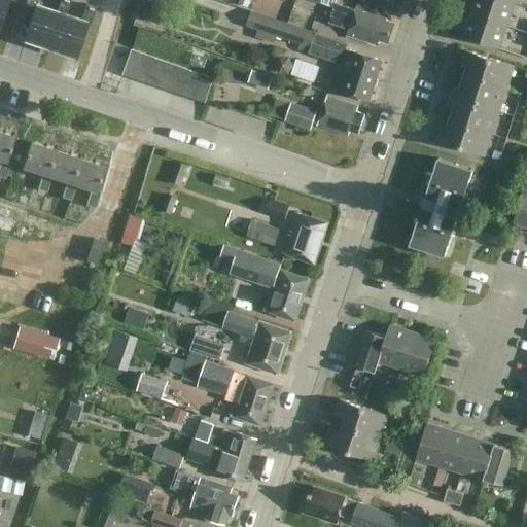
[(0,0),(0,20),(6,0),(7,0),(11,1),(11,0),(0,0)]
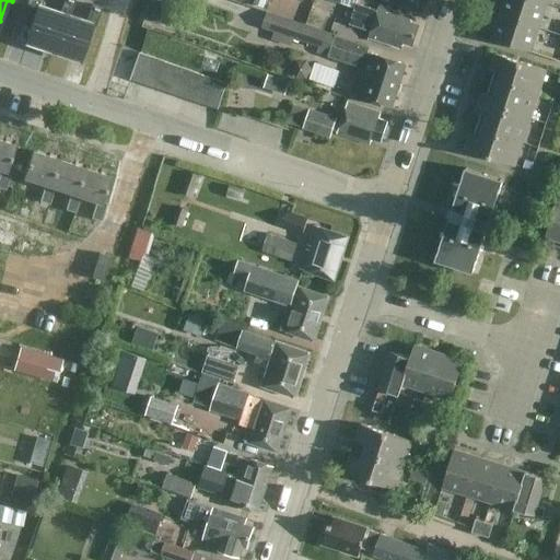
[(69,19),(74,0),(62,0),(58,15),(37,8),(26,41),(53,49),(63,16),(69,19)]
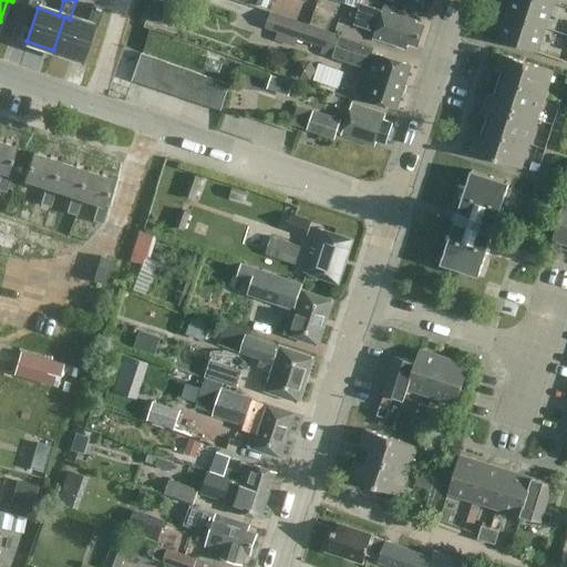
[(156,0),(152,19),(173,24),(178,4),(162,0),(156,0)]
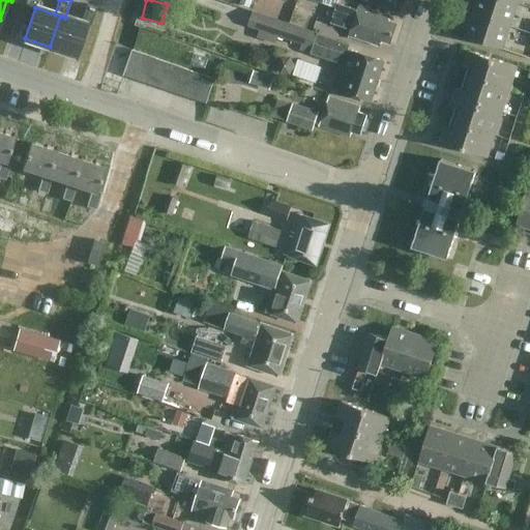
[(403,0),(366,0),(400,10),(403,0)]
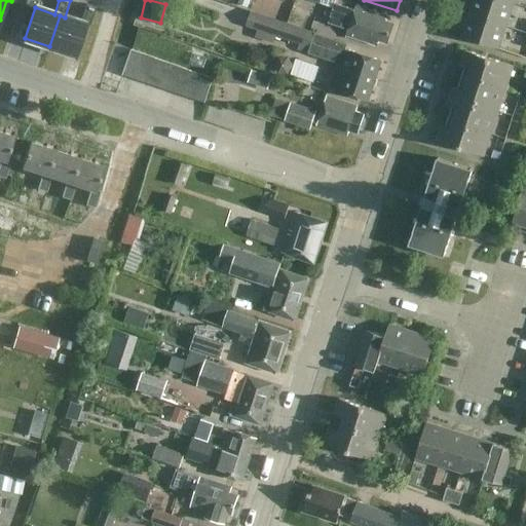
[(474,0),(470,13),(505,25),(513,2),(506,0),(474,0)]
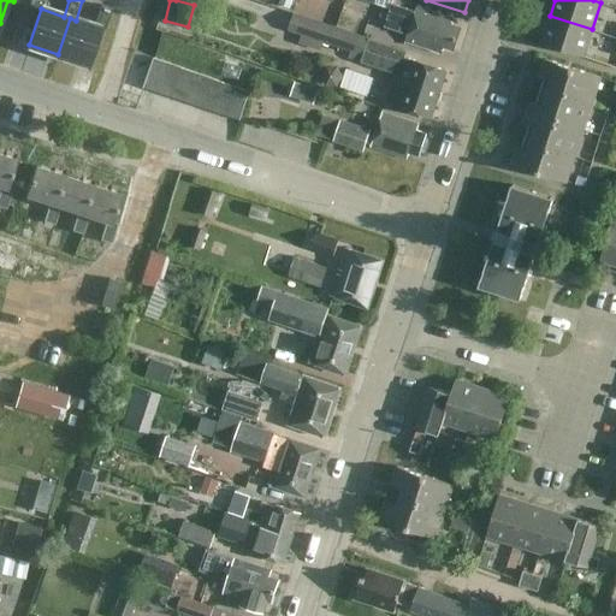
[(407,34),(404,41),(442,53),(443,47),(452,49),(460,28),(451,24),(452,18),(416,6),(414,11),(391,4),(384,27),(407,34)]
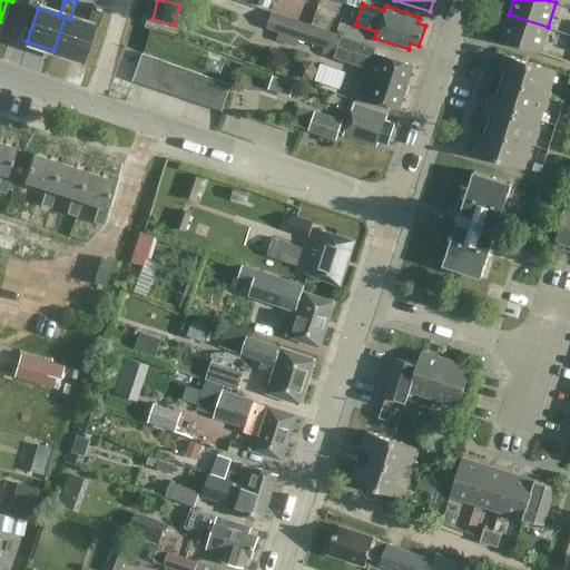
[(97,29),(104,8),(92,5),(86,23),(70,19),(65,17),(53,50),(81,59),(91,28),(97,29)]
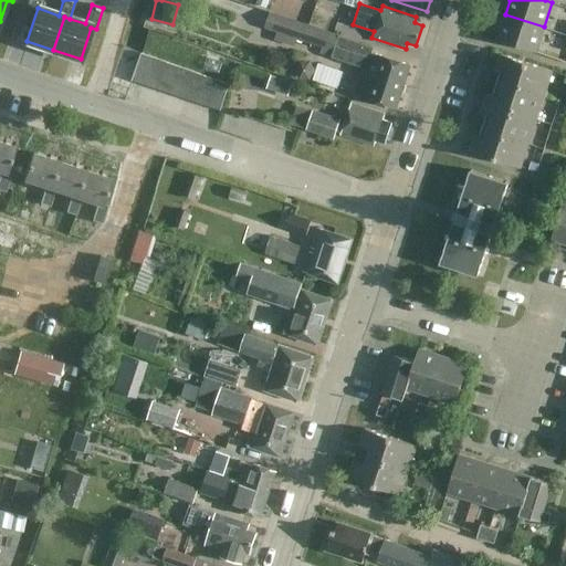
[(270,11),(264,28),(323,48),(328,31),(327,31),(293,19),(270,11)]
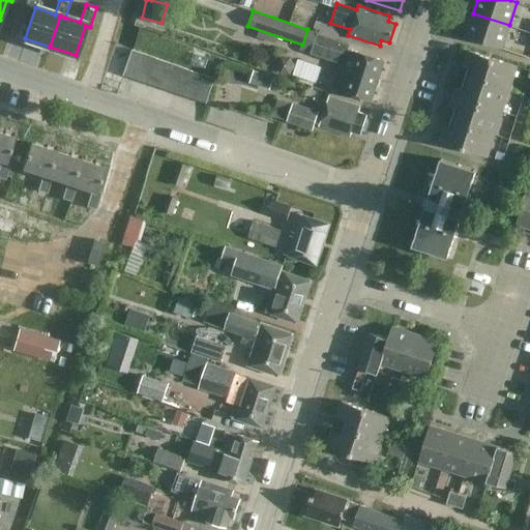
[(509,25),(473,13),(466,37),(501,49),(509,25)]
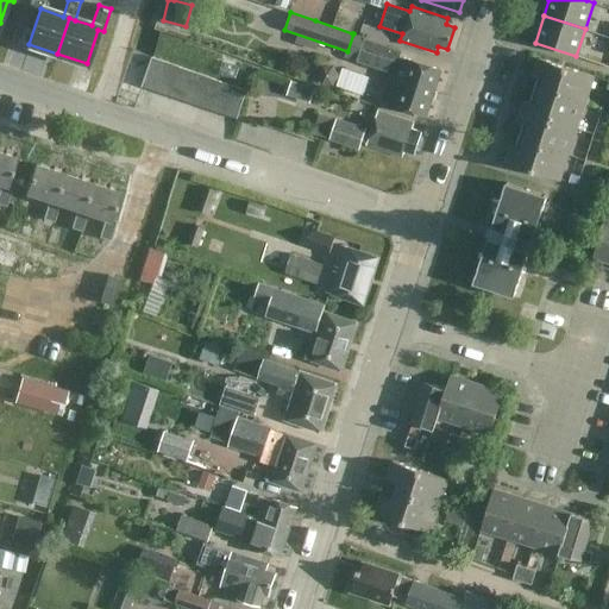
[(402,50),(353,33),(347,51),(345,57),(393,74),(383,102),(426,117),(441,69),(400,56),(402,50)]
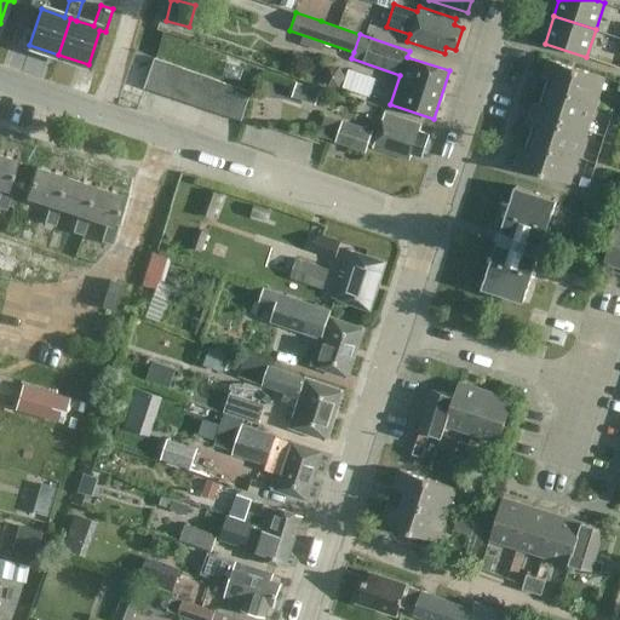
[(159,92),(170,61),(155,56),(144,87),(159,92)]
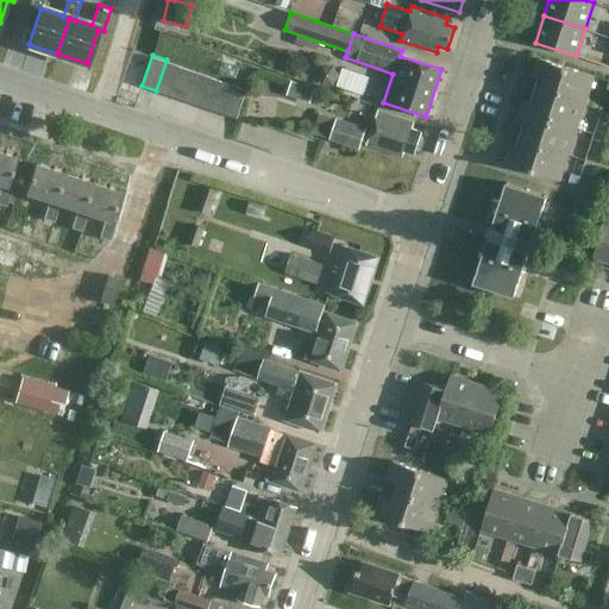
[(584,106),(588,94),(594,76),(539,58),(533,76),(545,80),(540,92),(584,106)]
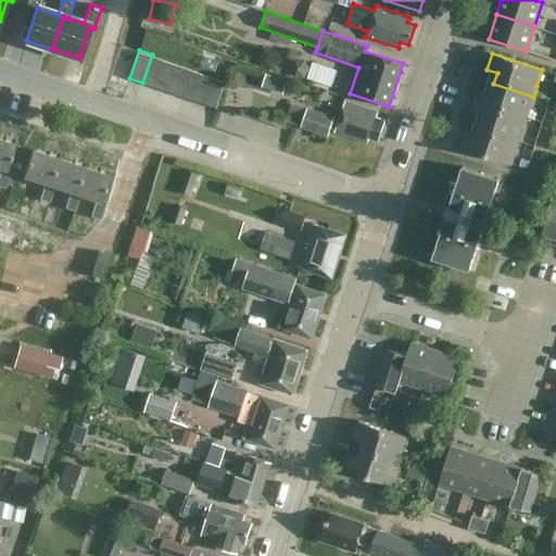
[(154,87),(164,59),(152,54),(142,83),(154,87)]
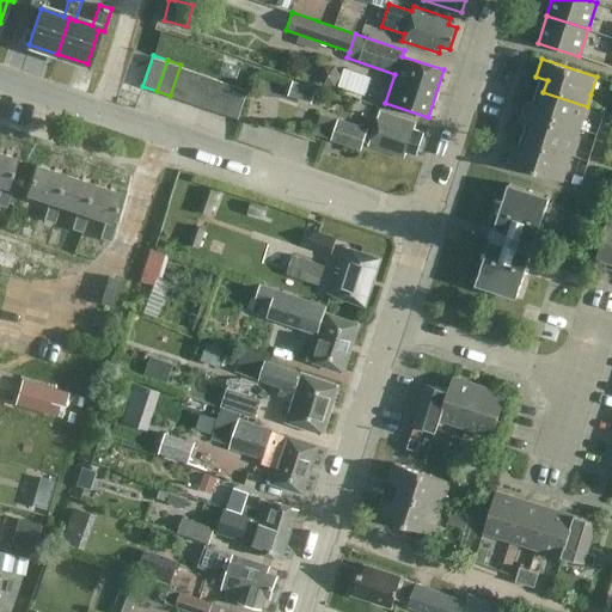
[(183,101),(194,69),(181,65),(170,96),(183,101)]
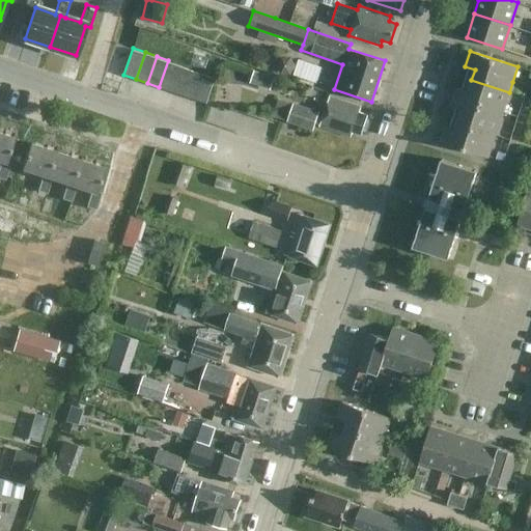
[(296,65),(290,57),(281,56),(276,65),(280,74),(290,74),(296,65)]
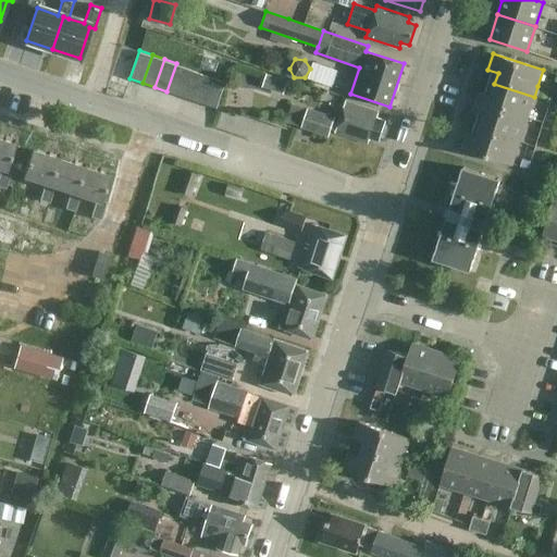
[(180,96),(189,67),(176,63),(166,91),(180,96)]
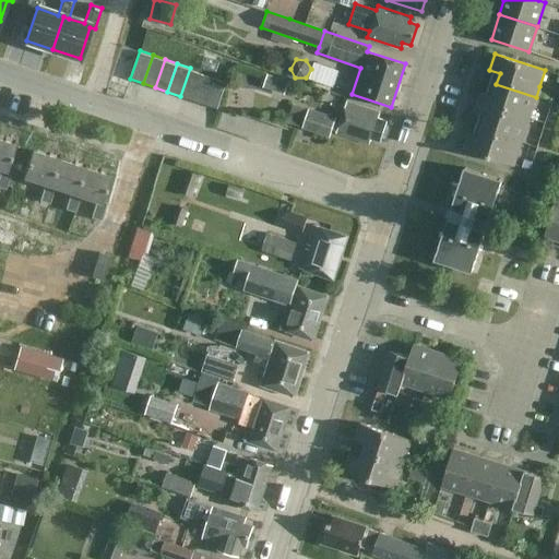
[(342,84),(344,68),(314,63),(312,80),(342,84)]
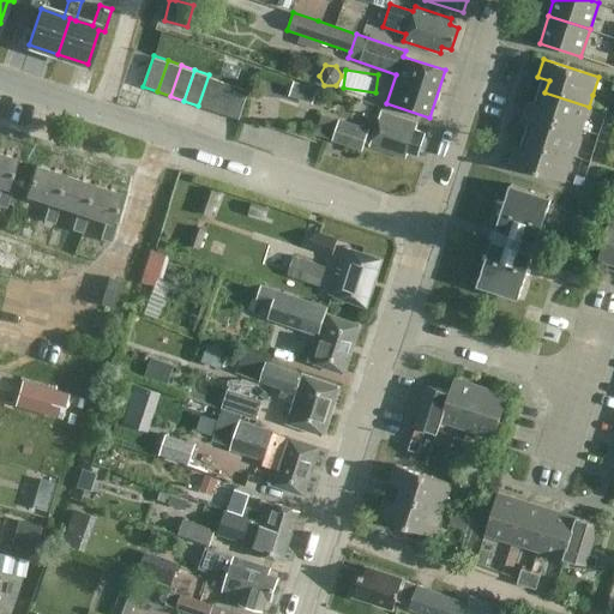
[(211,109),(222,79),(209,74),(198,106),(211,109)]
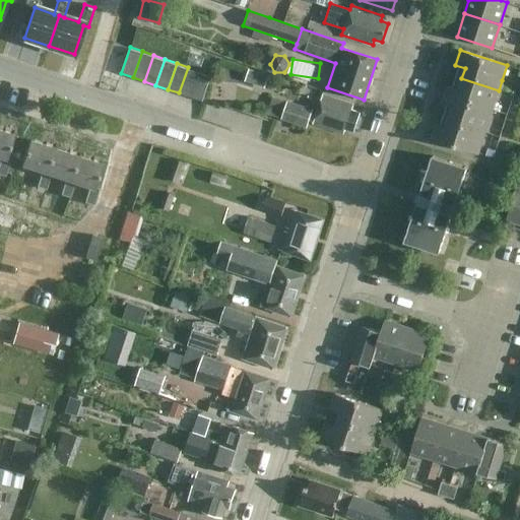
[(190,96),(199,71),(188,67),(179,92),(190,96)]
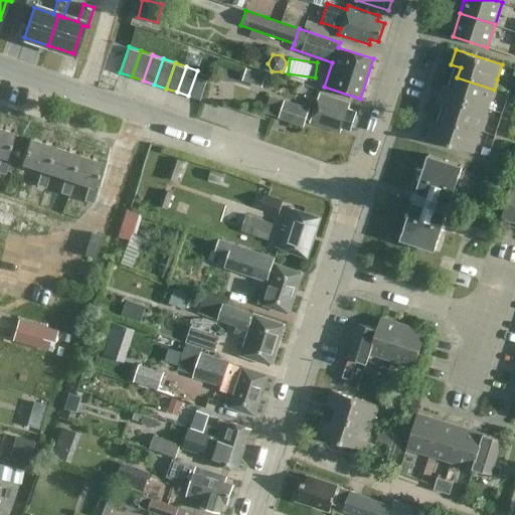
[(242,79),(259,84),(263,72),(246,67),(242,79)]
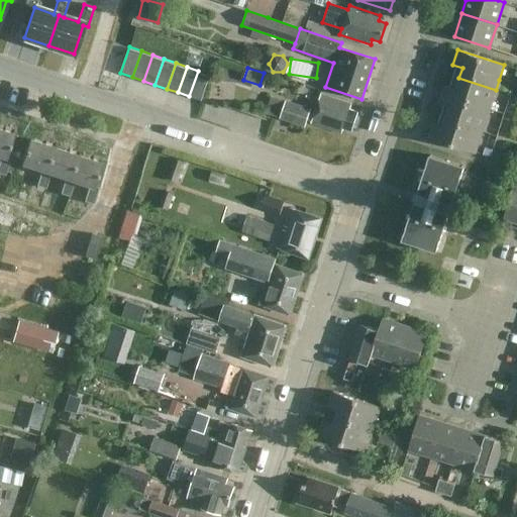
[(210,75),(198,71),(189,96),(201,100),(210,75)]
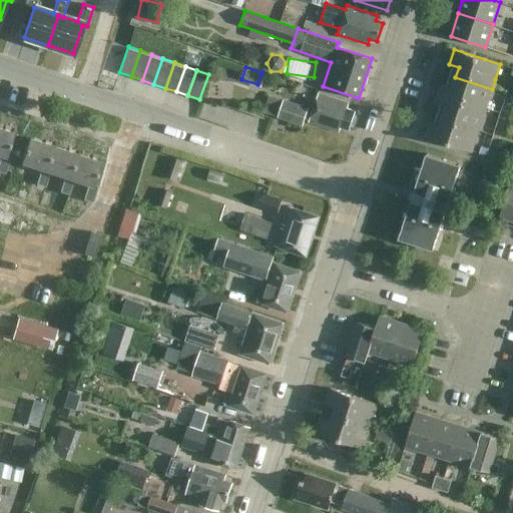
[(479,127),(492,89),(455,77),(452,87),(442,84),(437,101),(447,104),(443,115),(479,127)]
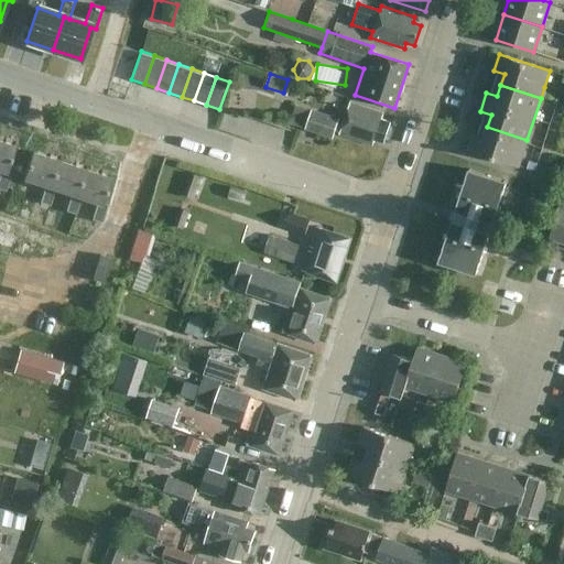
[(248,90),(230,89),(229,106),(248,106),(248,90)]
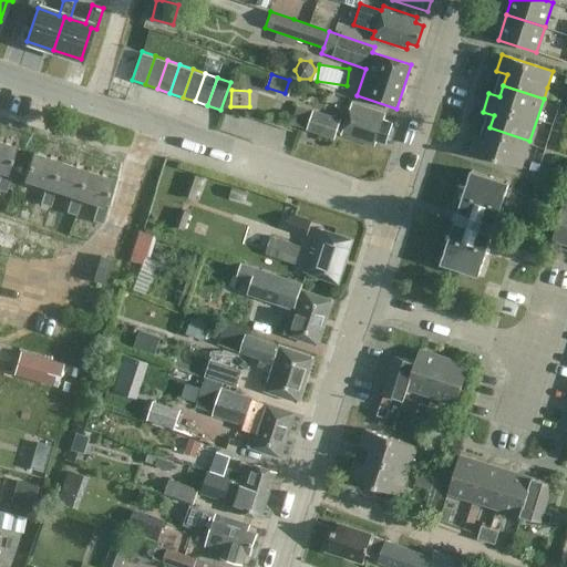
[(341,134),(374,145),(377,140),(384,143),(391,122),(383,120),(385,114),(351,103),(341,134)]
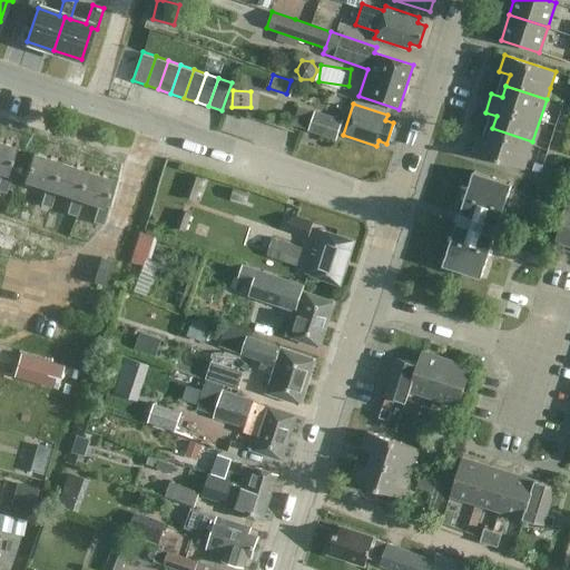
[(343,119),(315,110),(308,129),(336,139),(343,119)]
